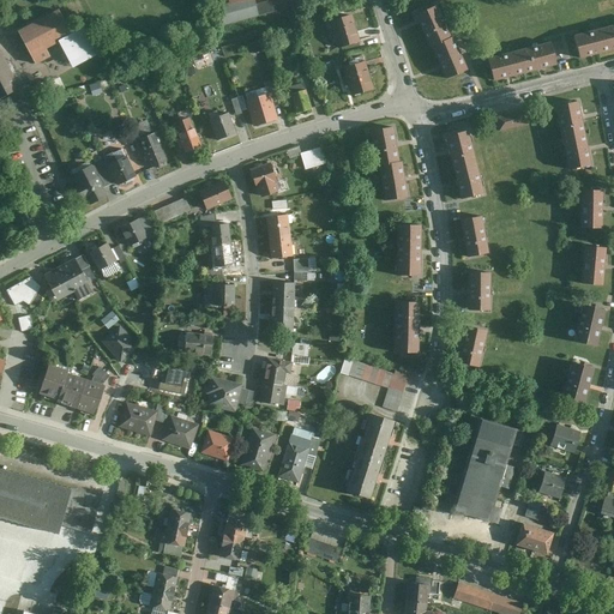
[(228,0),(232,10),(266,0),(228,0)]
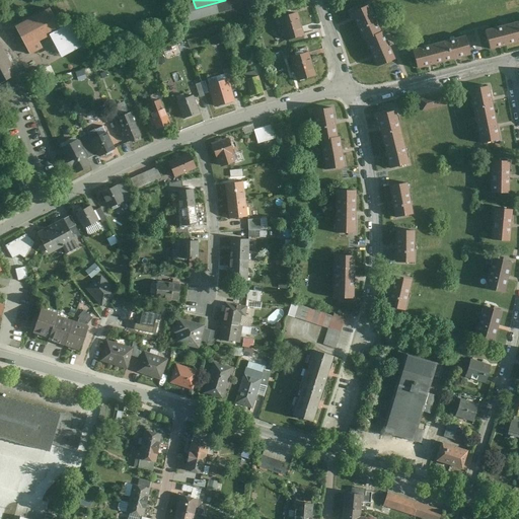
[(363,39),(379,31),(368,5),(349,12),(361,40),(363,39)]
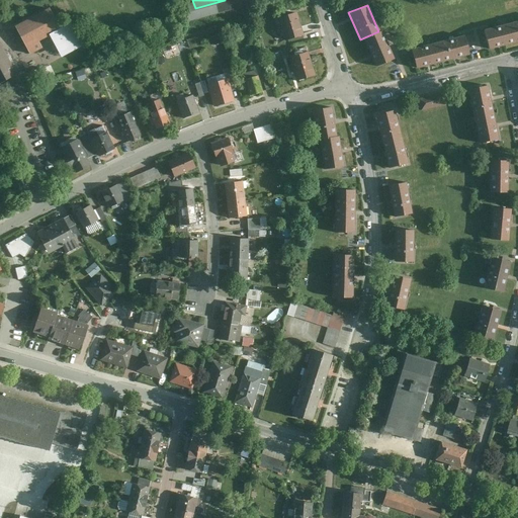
[(48,10),(14,29),(30,59),(44,52),(39,45),(50,38),(61,59),(62,61),(84,49),(72,26),(61,32),(48,10)]
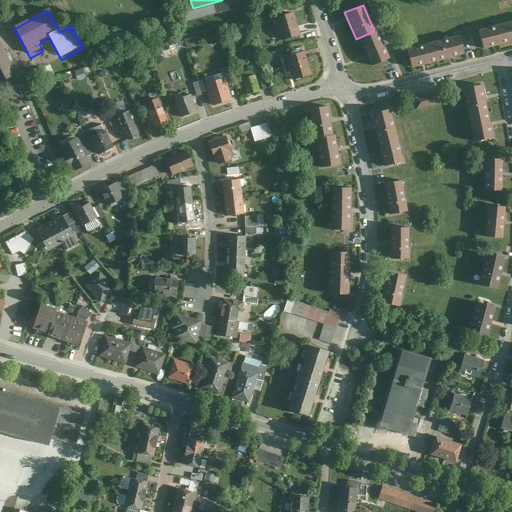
[(294,12),(275,17),(282,40),(301,35),(294,12)]
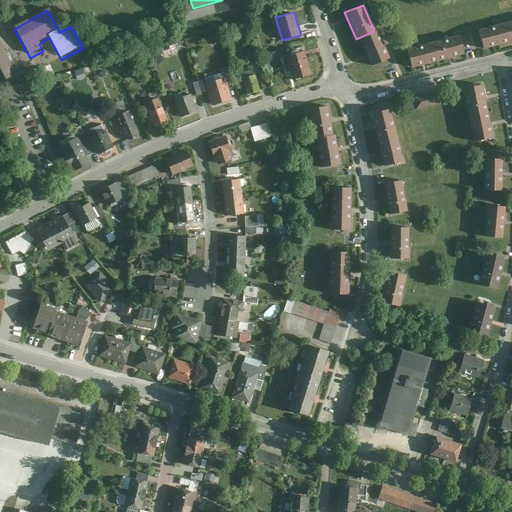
[(477,29),(482,49),(509,42),(505,22),(477,29)]
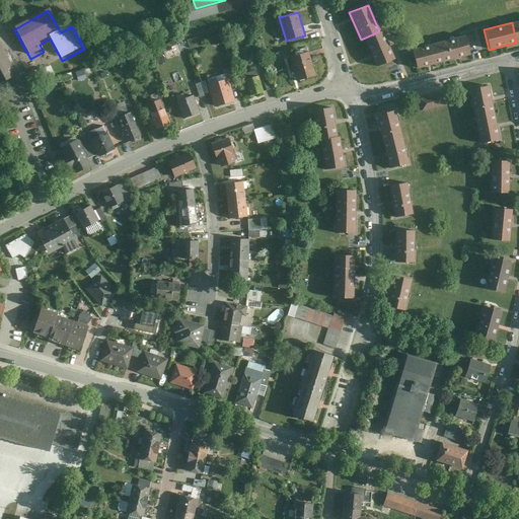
[(379,31),(363,39),(375,67),(394,59),(382,30),(379,31)]
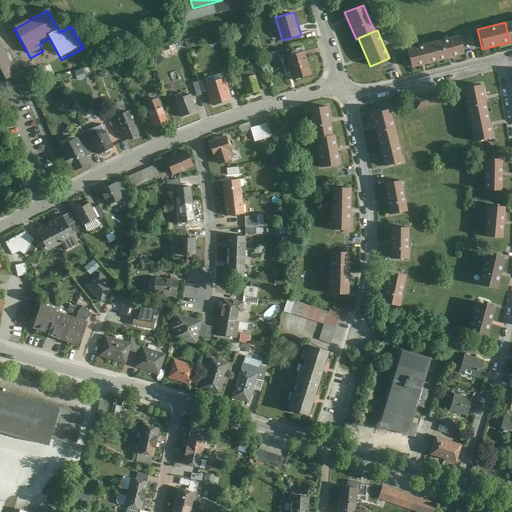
[(460,34),(433,41),(438,61),(465,54),(460,34)]
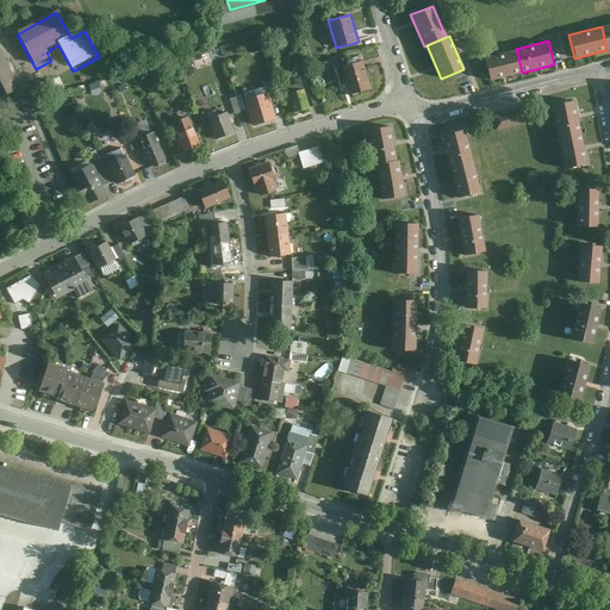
[(483,57),(489,80),(522,73),(516,49),(483,57)]
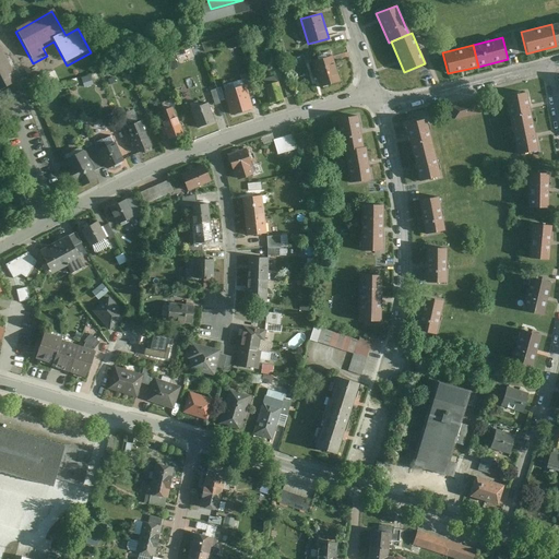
[(11,69),(0,47),(0,90),(18,81),(11,69)]
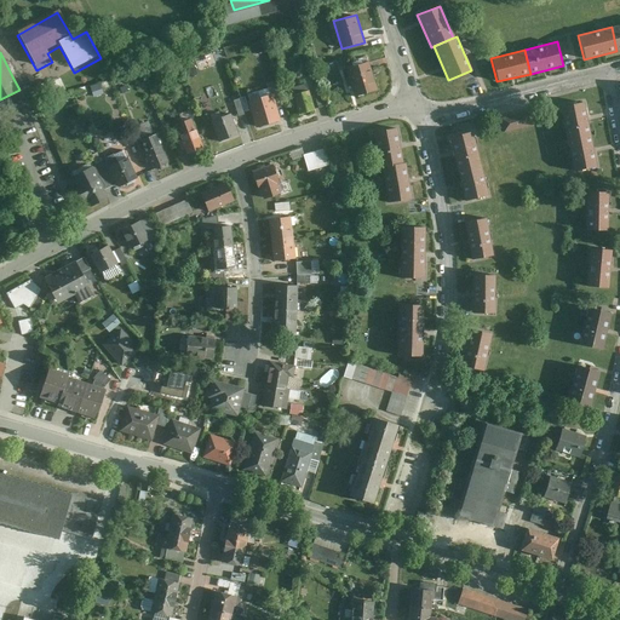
[(369,62),(346,68),(350,78),(345,78),(349,87),(352,85),(356,97),(378,91),(369,62)]
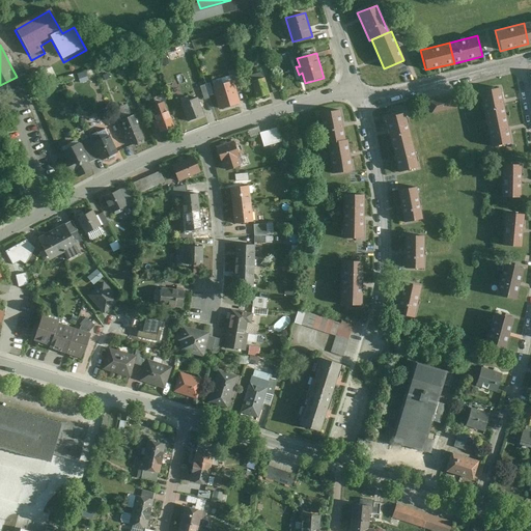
[(228,72),(231,81),(233,80),(236,89),(244,87),(238,70),(228,72)]
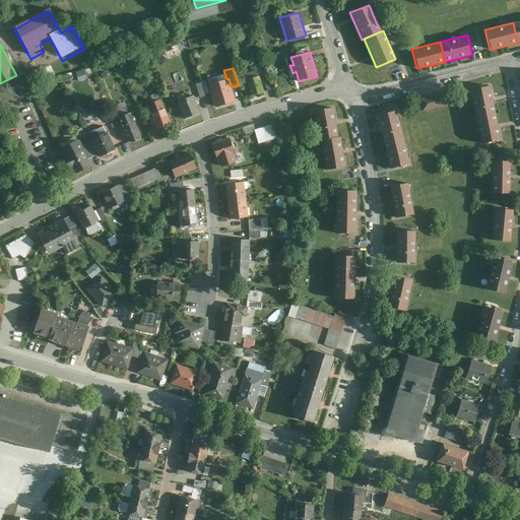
[(264,91),(258,70),(245,74),(251,95),(264,91)]
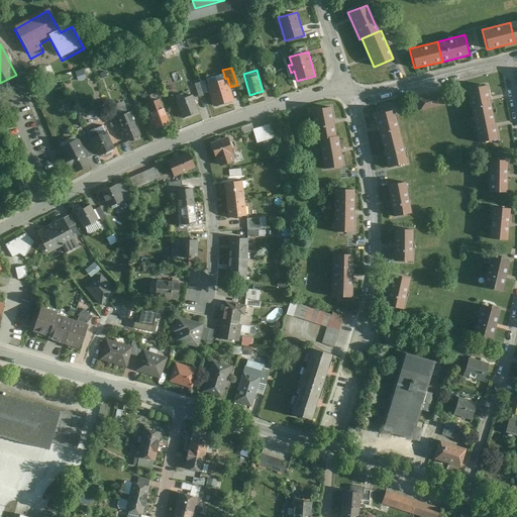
[(225,79),(207,84),(214,107),(234,100),(230,87),(227,78),(225,79)]
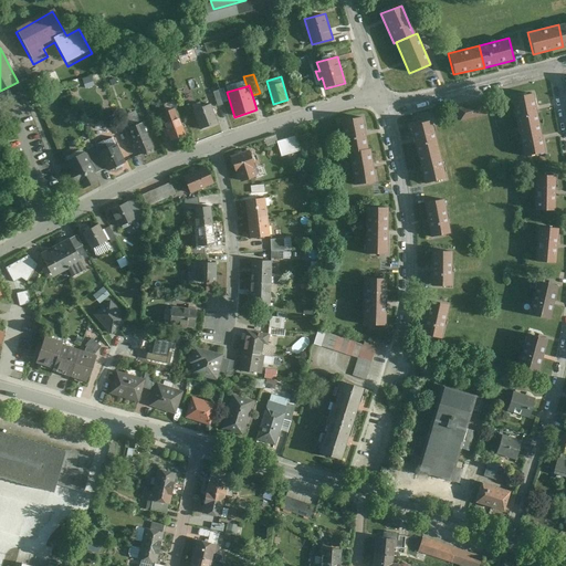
[(294,85),(287,87),(291,98),(297,97),(294,85)]
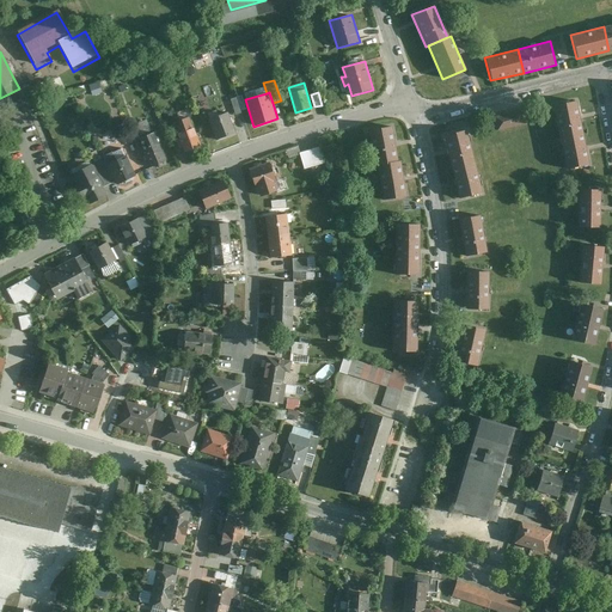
[(238,97),(231,99),(236,115),(243,112),(238,97)]
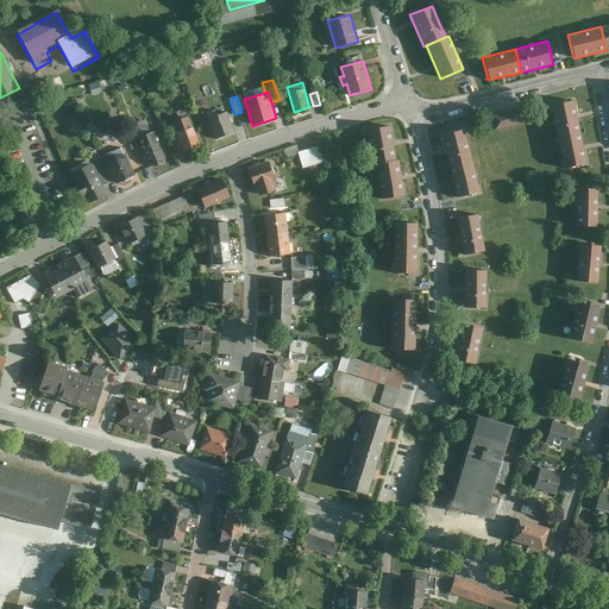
[(550,107),(556,138),(579,133),(573,102),(550,107)]
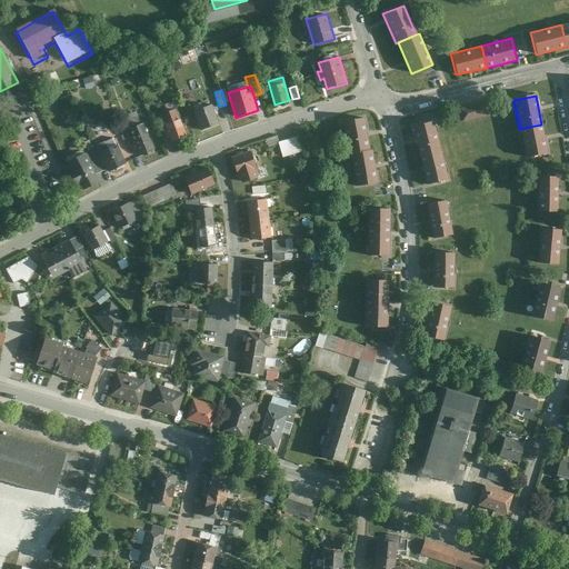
[(486,102),(459,109),(462,122),(489,116),(486,102)]
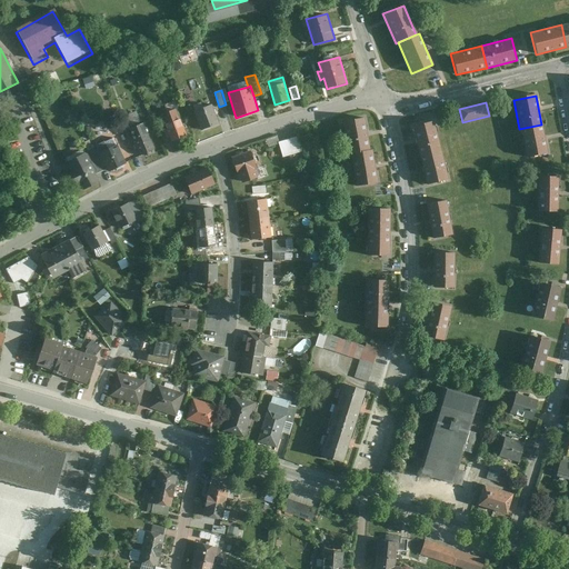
[(212,105),(193,111),(201,131),(220,125),(212,105)]
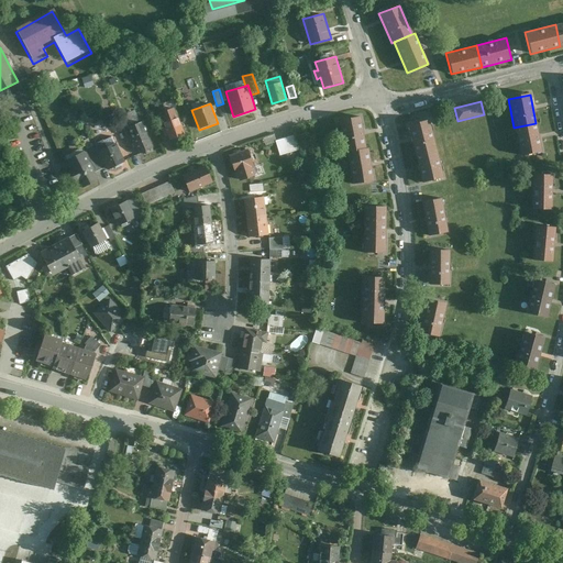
[(174,108),(158,113),(165,129),(162,130),(165,136),(168,135),(169,141),(186,134),(174,108)]
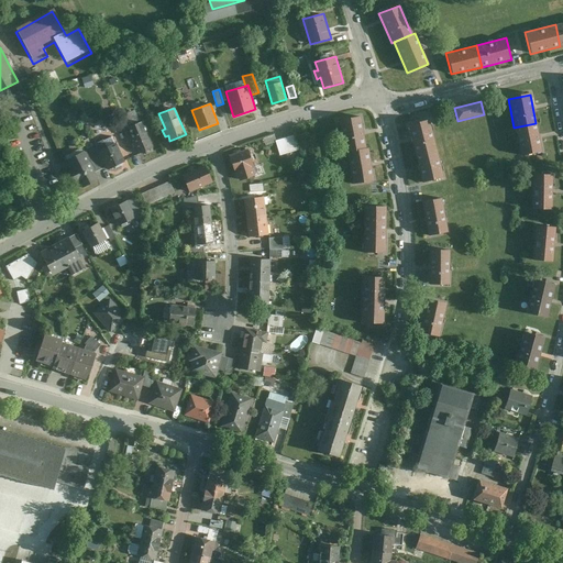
[(368,148),(362,117),(341,120),(346,153),(349,153),(368,148)]
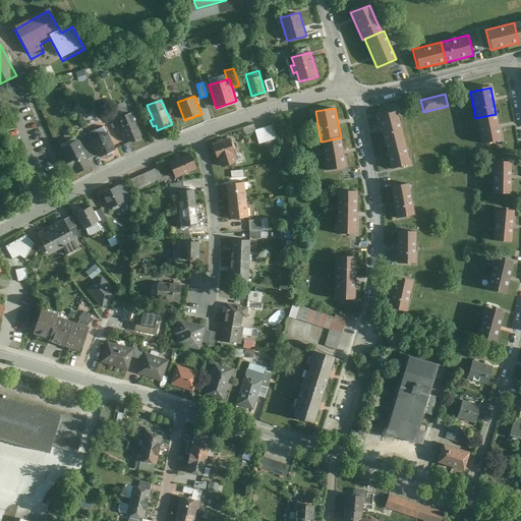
[(377,117),(383,142),(402,138),(396,112),(377,117)]
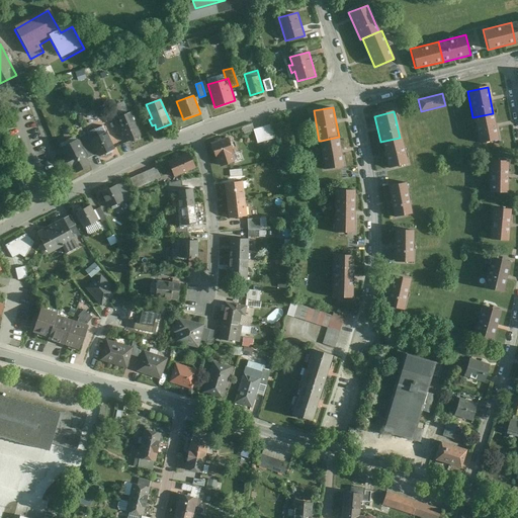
[(130,112),(117,118),(127,143),(141,137),(130,112)]
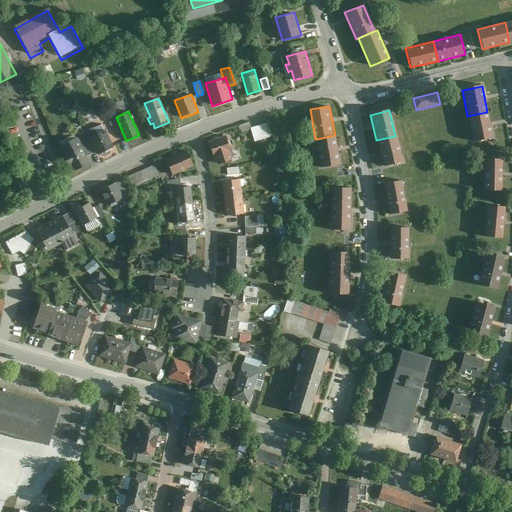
[(472,142),(492,138),(487,112),(467,116),(472,142)]
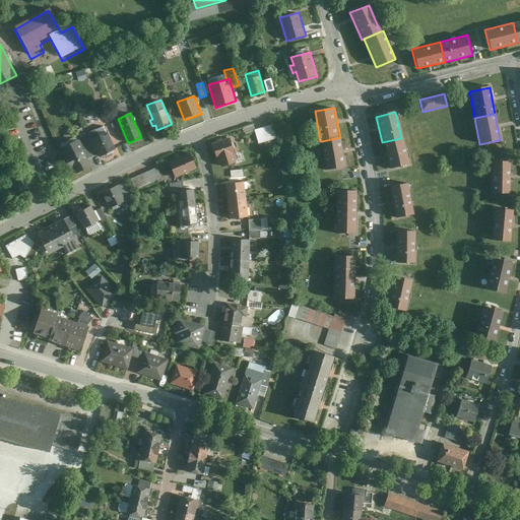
[(272,125),(255,130),(259,144),(276,138),(272,125)]
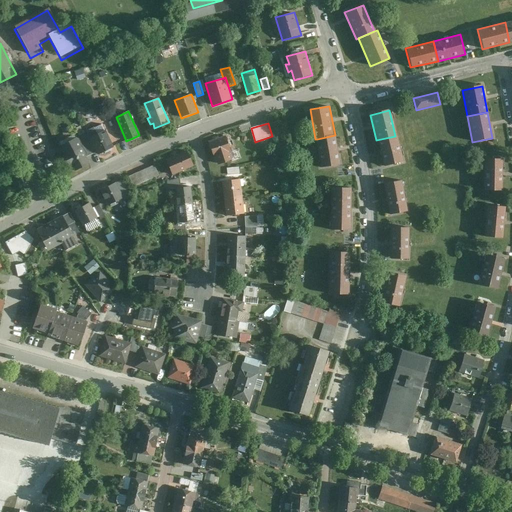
[(97,154),(113,146),(106,131),(97,135),(94,127),(85,131),(86,132),(96,151),(97,154)]
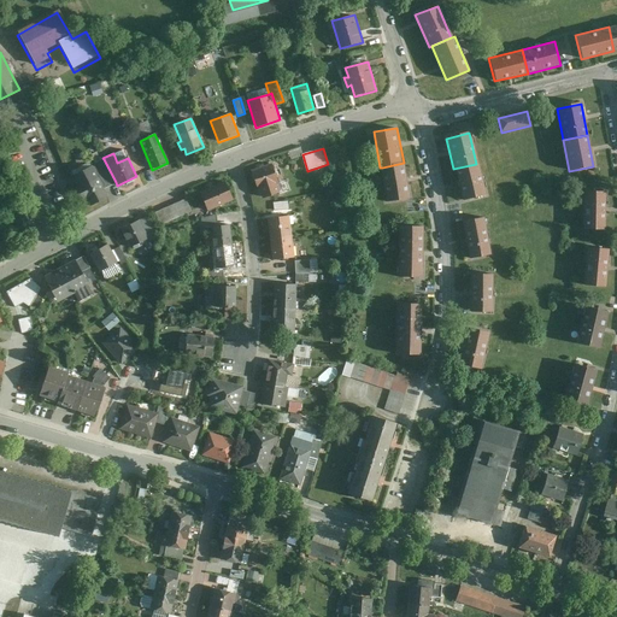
[(104,159),(92,166),(104,189),(116,182),(104,159)]
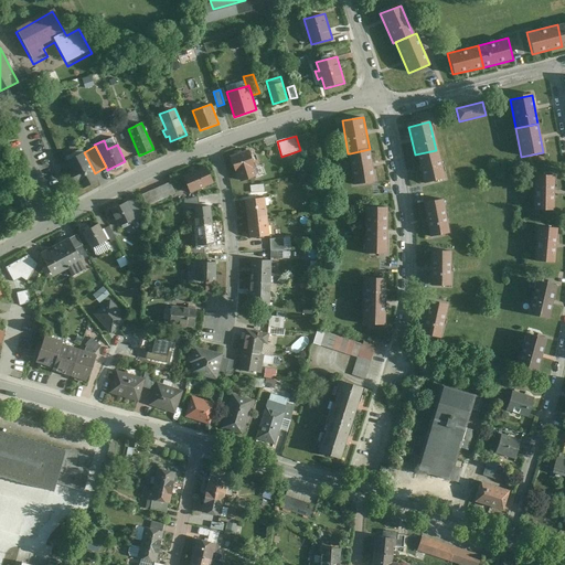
[(370,149),(350,153),(355,185),(376,182),(371,149),(370,149)]
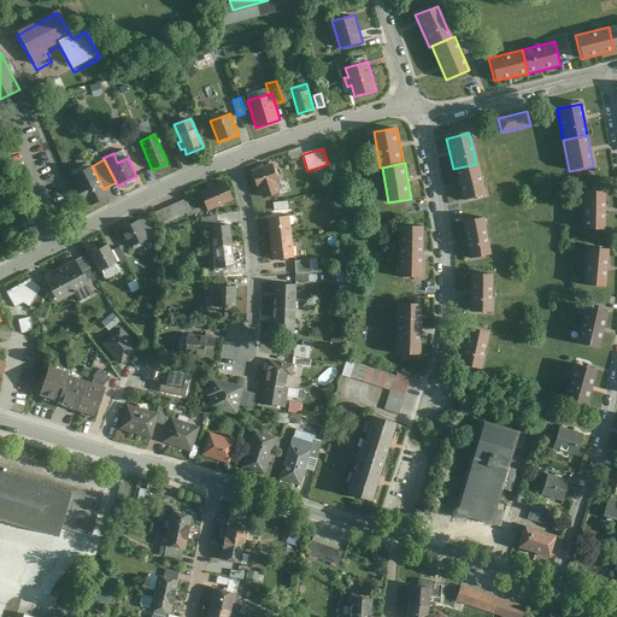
[(272,164),(252,171),(258,191),(259,189),(263,199),(281,193),(277,183),(278,183),(272,164)]
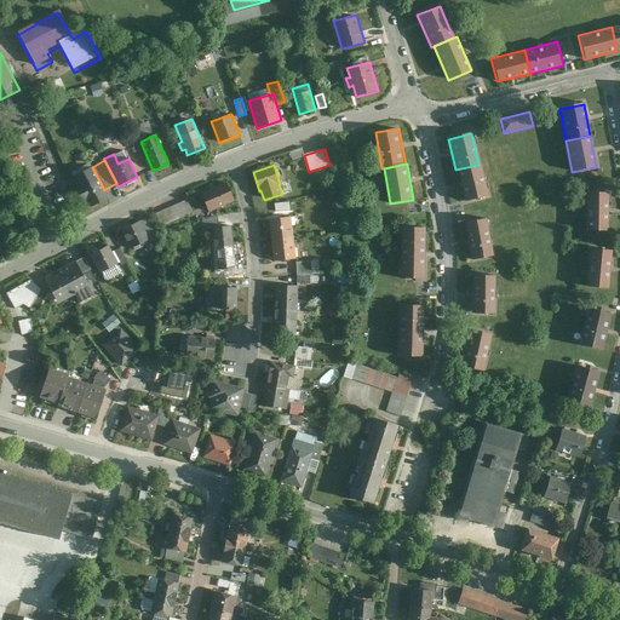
[(463,201),(487,195),(478,165),(455,170),(463,201)]
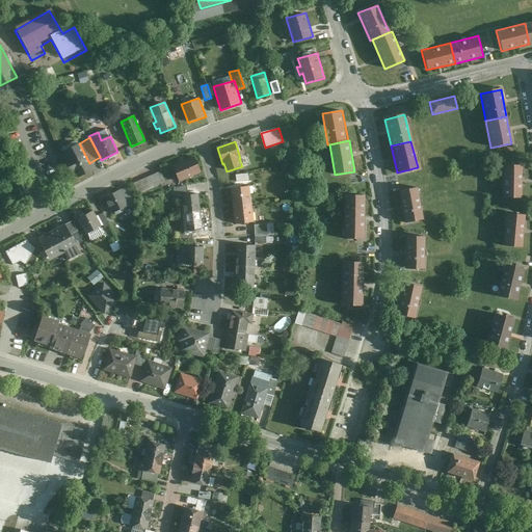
[(89,163),(79,143),(62,151),(77,178),(92,170),(89,163)]
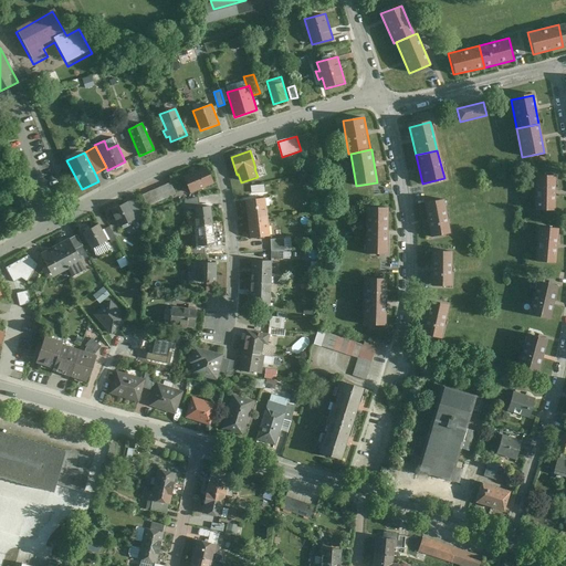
[(206,166),(182,176),(191,195),(215,185),(206,166)]
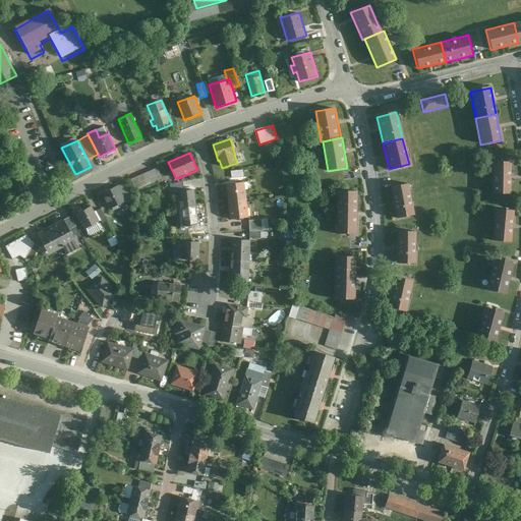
[(510,194),(510,162),(491,162),(491,194),(510,194)]
